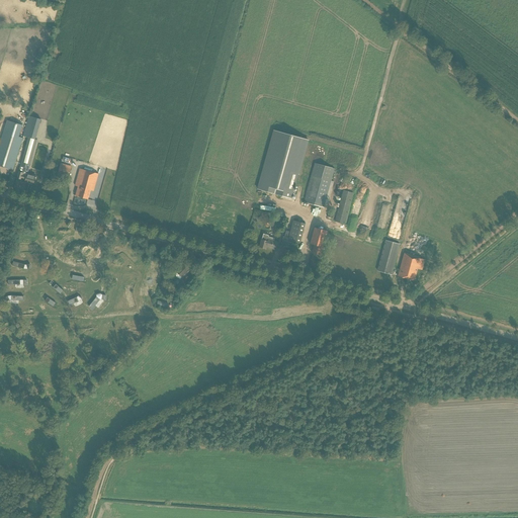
[(18,162),(18,163),(16,168),(28,171),(35,148),(37,140),(35,140),(40,119),(29,116),(23,137),(27,138),(20,163),(18,162)]
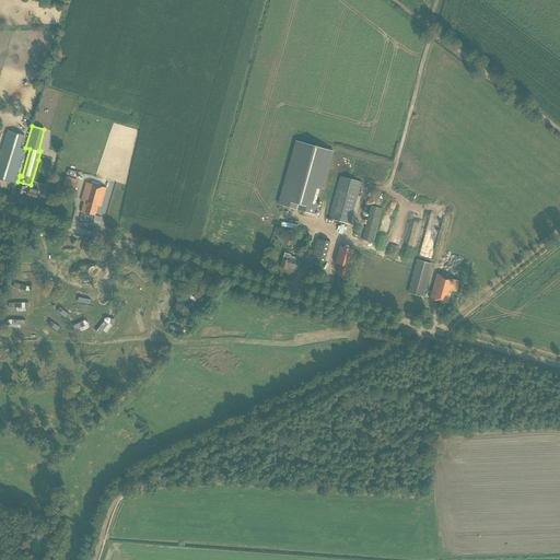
[(8,130),(0,154),(0,179),(13,184),(24,150),(21,149),(24,136),(8,130)]
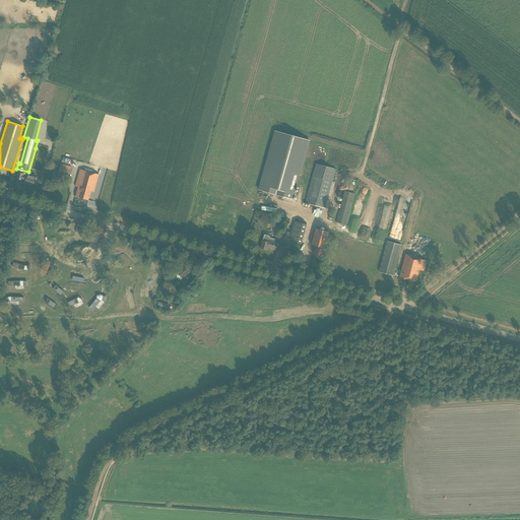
[(293,200),(309,140),(302,138),(275,131),(259,190),(278,196),(293,200)]
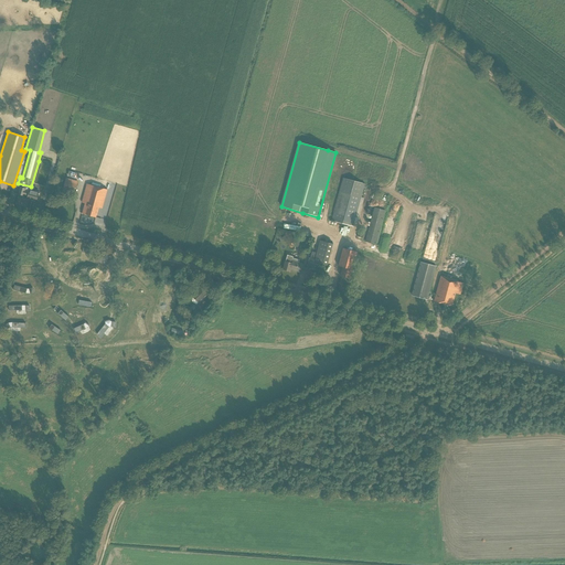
[(353,227),(364,184),(343,178),(331,221),(353,227)]
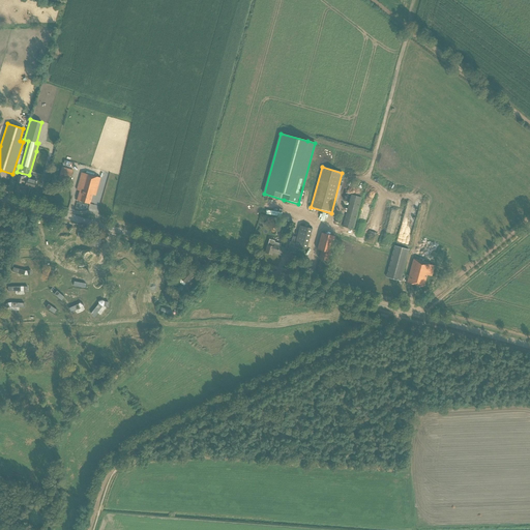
[(61,170),(59,177),(69,181),(72,173),(61,170)]
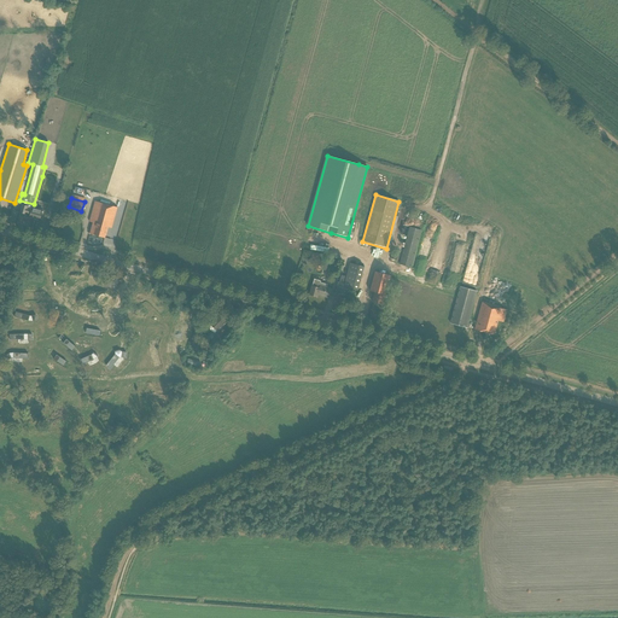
[(95,202),(92,216),(89,222),(93,222),(89,233),(105,238),(108,227),(111,228),(117,208),(110,205),(95,202)]
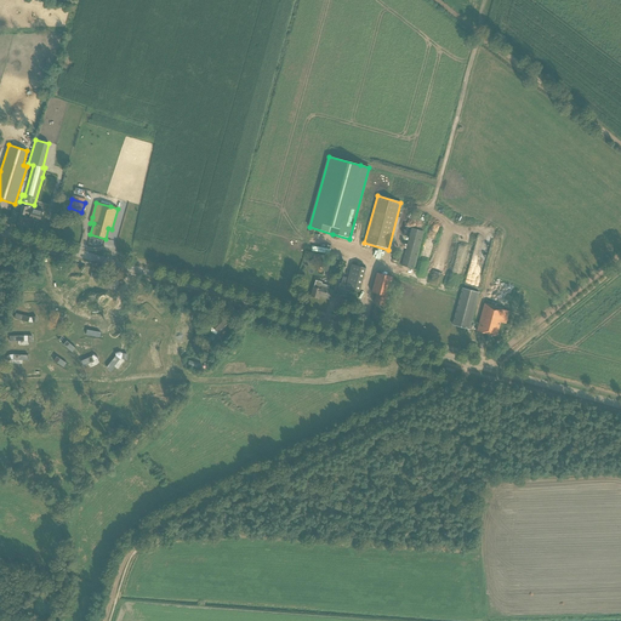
[(43,211),(33,208),(29,206),(29,208),(23,206),(21,214),(26,215),(26,214),(30,216),(30,218),(40,221),(43,214),(43,211)]
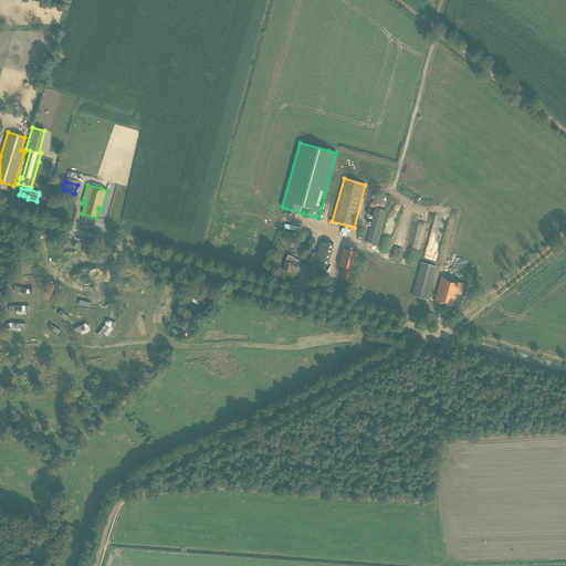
[(376,244),(386,211),(375,208),(366,242),(376,244)]
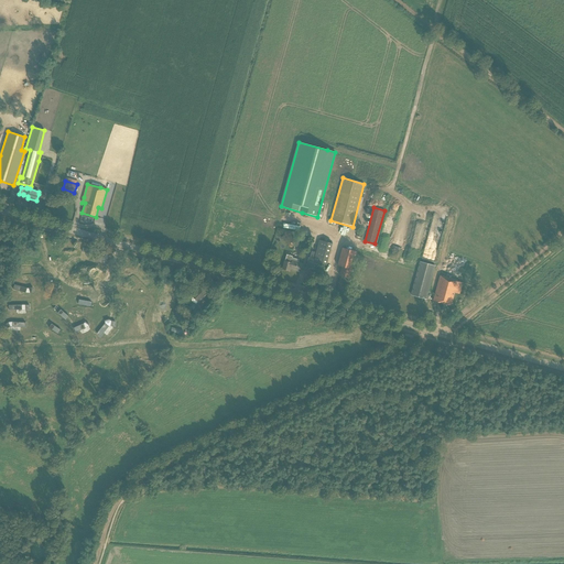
[(394,229),(391,229),(386,251),(386,258),(388,258),(394,259),(394,258),(398,258),(401,246),(402,239),(402,231),(400,231),(400,226),(396,225),(394,229)]
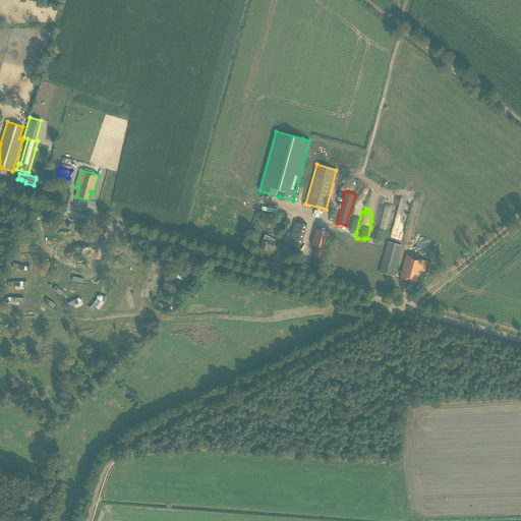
[(278,216),(274,228),(281,231),(285,218),(278,216)]
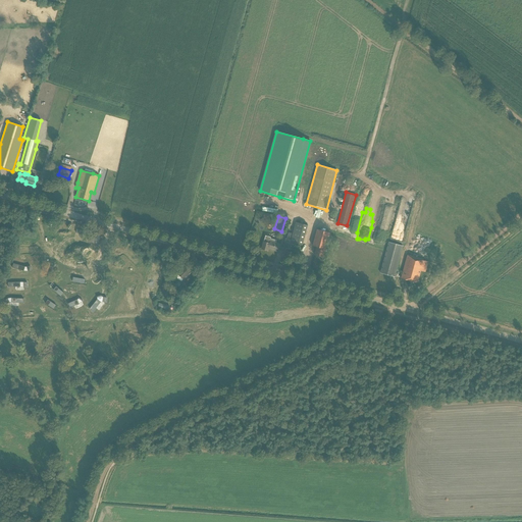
[(307,225),(296,222),(290,242),(302,246),(307,225)]
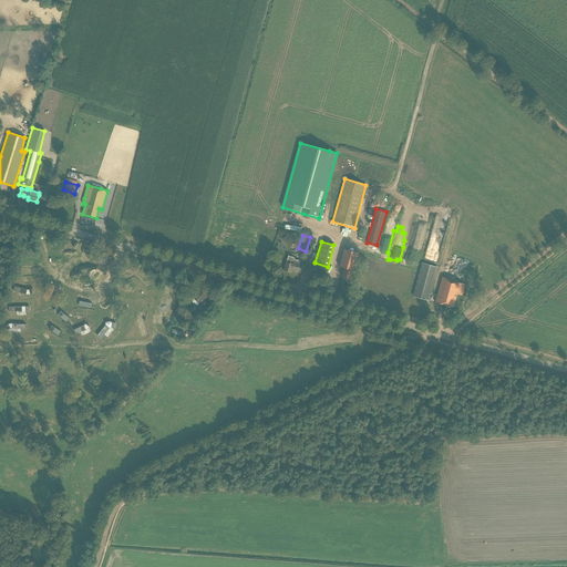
[(344,249),(341,261),(339,267),(343,268),(341,277),(351,280),(359,253),(344,249)]
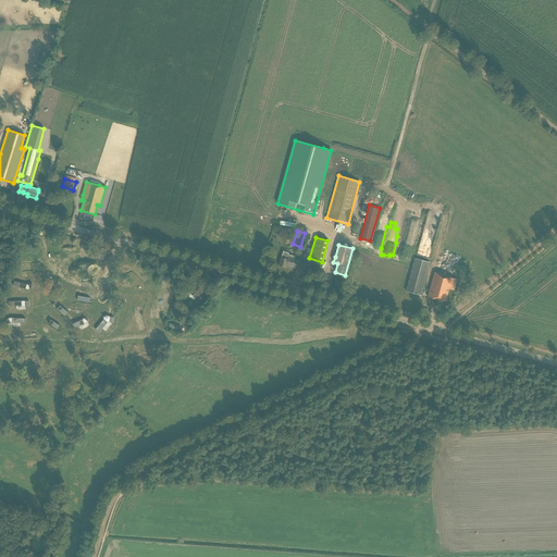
[(305,255),(302,264),(309,267),(311,260),(309,259),(309,256),(310,249),(308,248),(306,255),(305,255)]
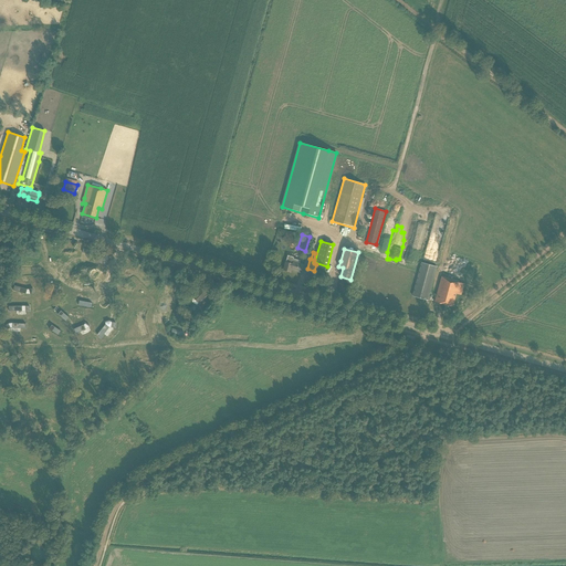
[(107,257),(101,253),(97,262),(104,265),(107,257)]
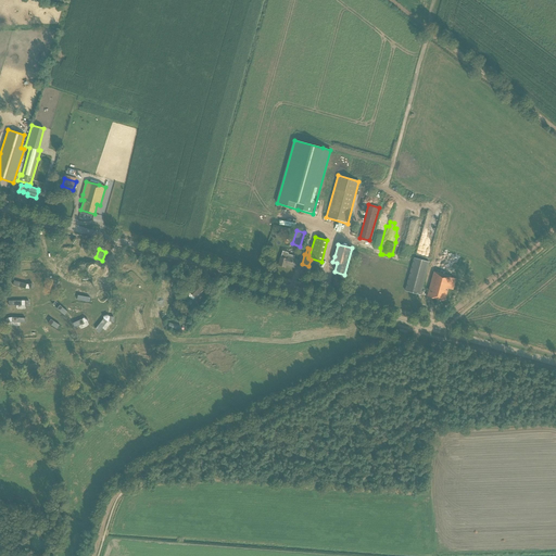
[(282,251),(280,260),(278,265),(286,267),(286,265),(295,267),(298,260),(293,258),(294,256),(289,254),(288,252),(282,251)]
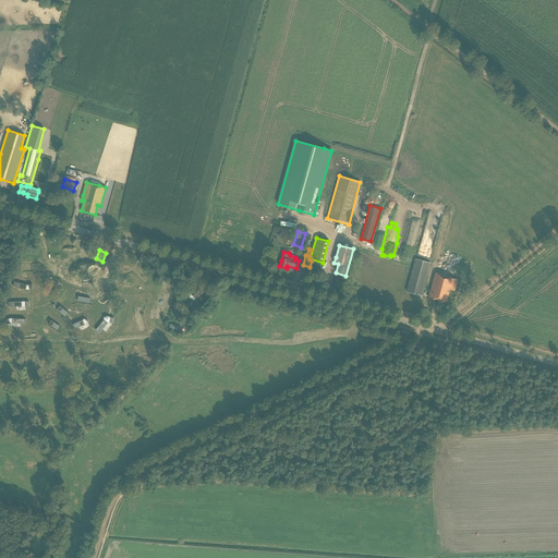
[(415,259),(408,287),(407,291),(422,295),(431,264),(415,259)]
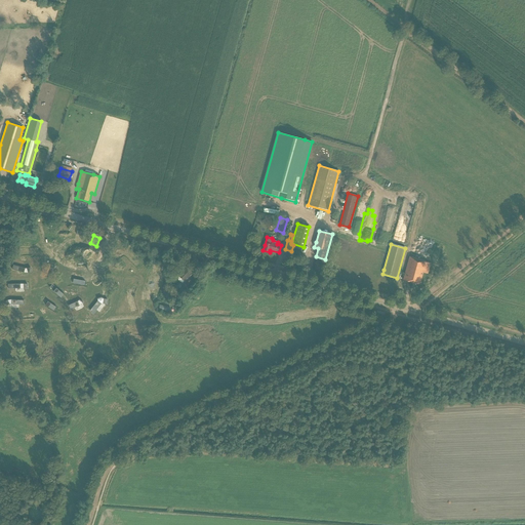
[(410,256),(403,280),(419,284),(422,273),(428,274),(431,264),(426,261),(426,260),(410,256)]
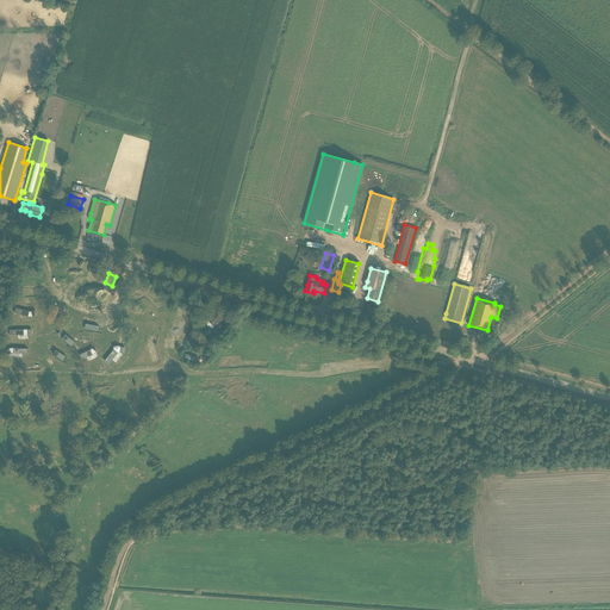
[(117,306),(113,322),(130,325),(132,309),(117,306)]
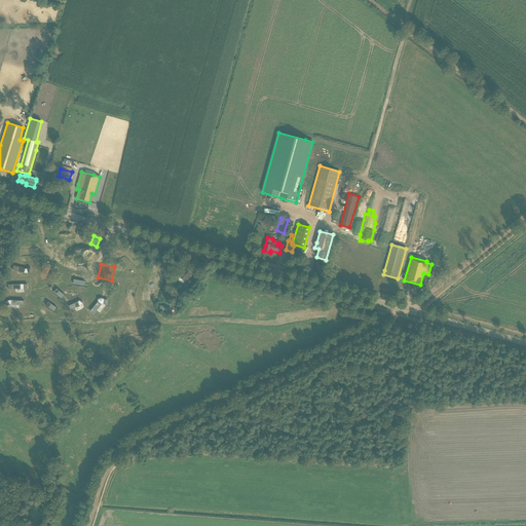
[(181,271),(178,275),(179,276),(177,278),(182,284),(182,285),(186,289),(188,286),(192,283),(187,277),(192,272),(186,267),(182,272),(181,271)]
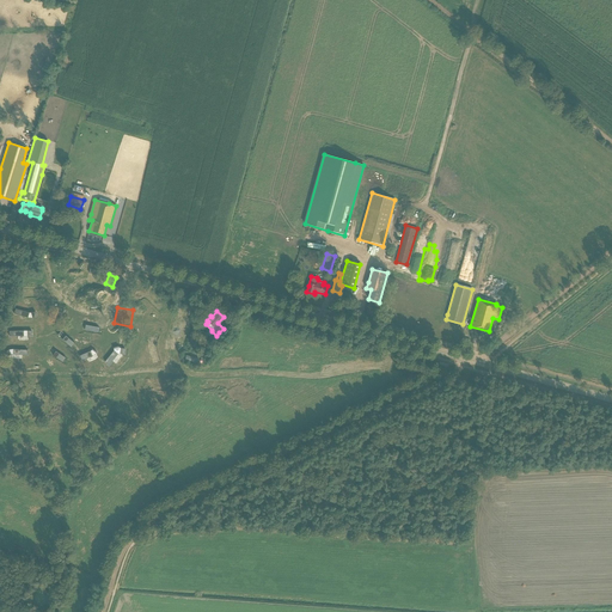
[(74,344),(66,336),(62,340),(72,348),(74,344)]
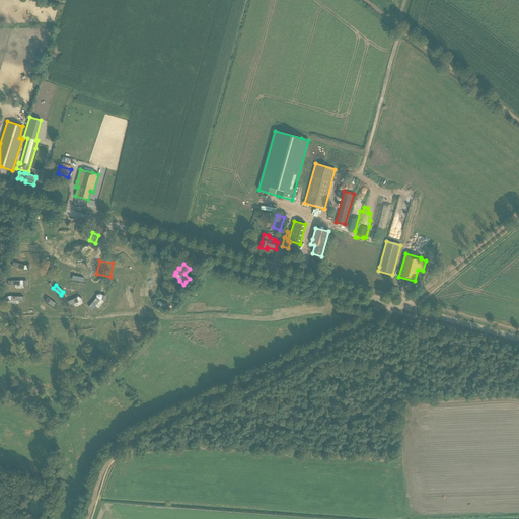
[(92,310),(100,300),(96,297),(89,307),(92,310)]
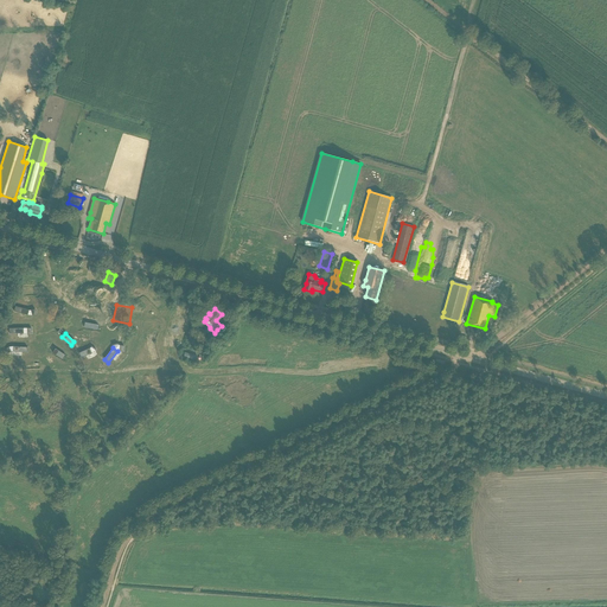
[(65,355),(56,349),(52,353),(62,359),(65,355)]
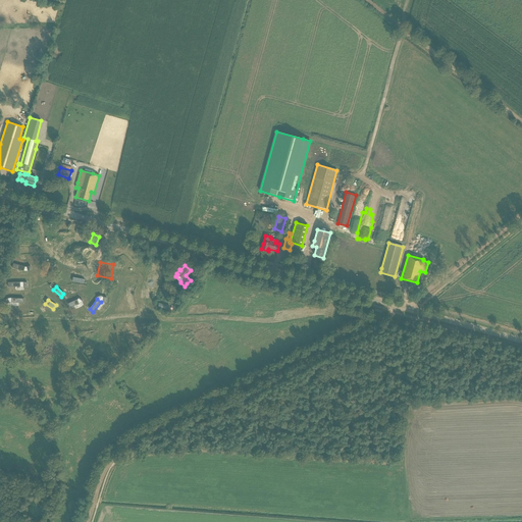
[(79,304),(77,300),(67,304),(69,308),(79,304)]
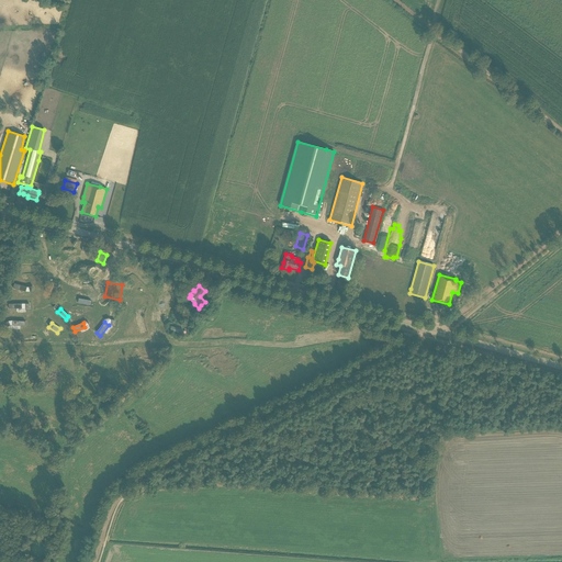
[(17,345),(17,335),(4,335),(4,345),(17,345)]
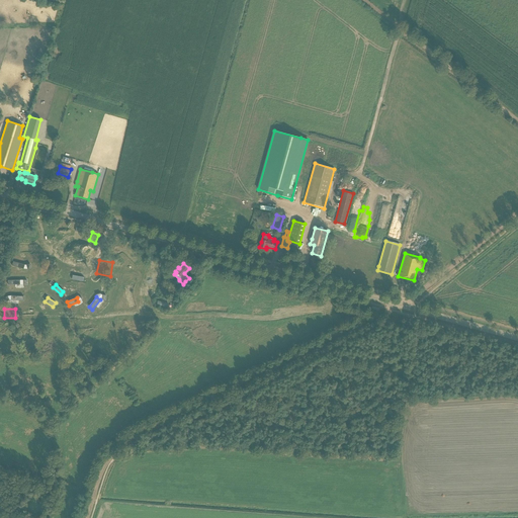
[(28,330),(38,331),(39,314),(29,314),(28,330)]
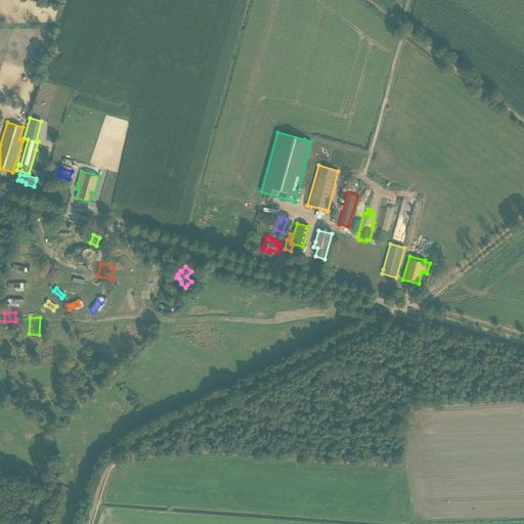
[(69,337),(68,323),(52,324),(52,337),(69,337)]
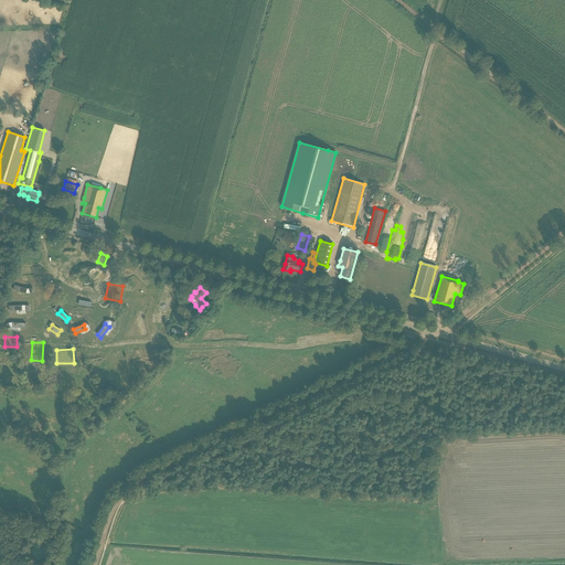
[(0,368),(0,377),(11,379),(12,358),(0,358),(0,368)]
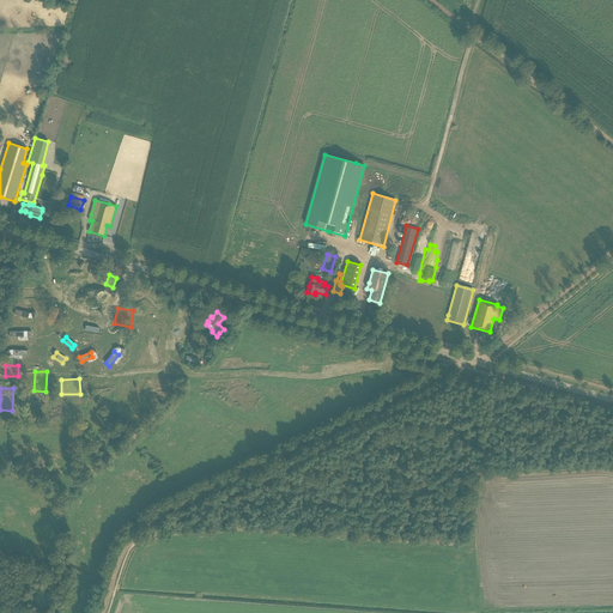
[(58,398),(54,412),(73,417),(77,402),(58,398)]
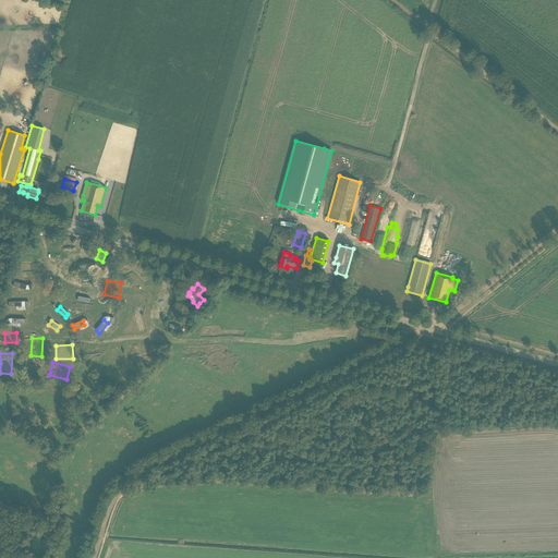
[(36,363),(24,363),(24,381),(36,381),(36,363)]
